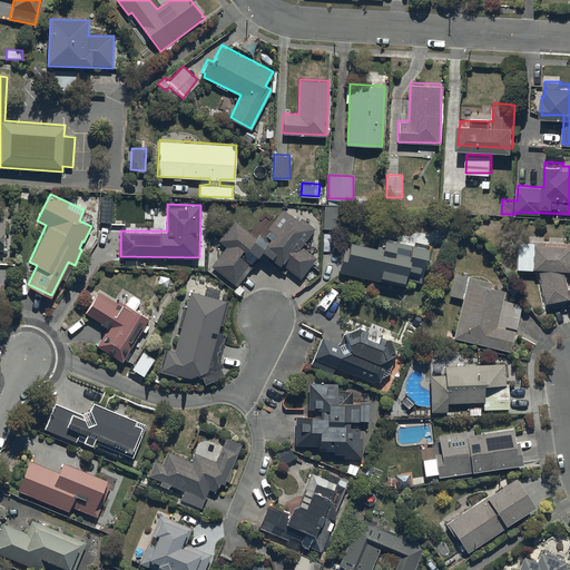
[(236,218),(218,239),(225,247),(212,264),(237,285),(263,253),(279,266),(281,264),(300,278),(316,257),(301,245),(315,226),(286,205),(266,227),(268,229),(263,235),(259,232),(256,236),(236,218)]
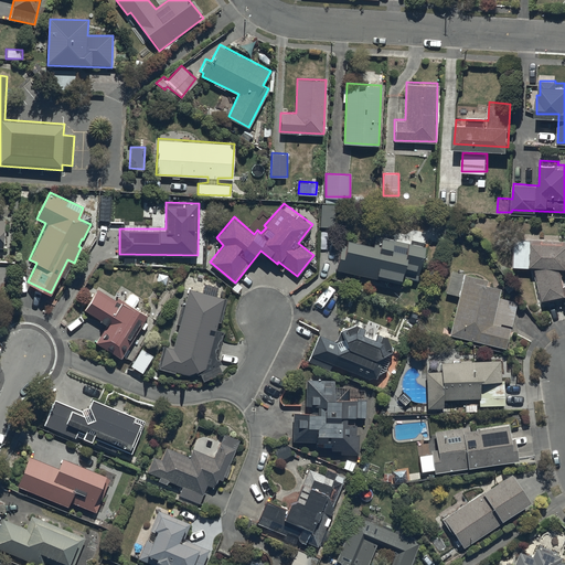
[(334,203),(320,203),(320,225),(334,225),(334,203)]
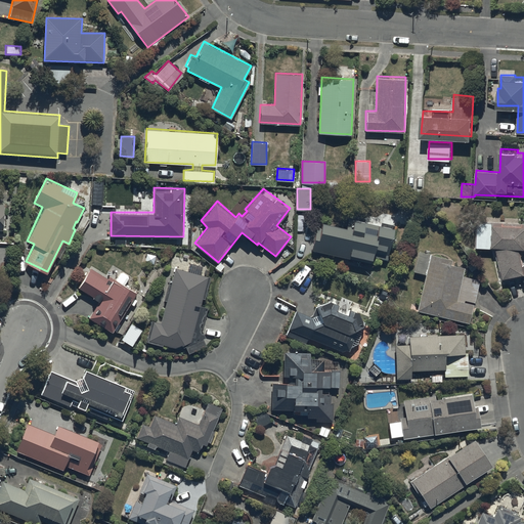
[(376,224),(364,221),(365,219),(348,215),(345,225),(320,219),(319,226),(315,225),(310,249),(370,263),(373,256),(386,259),(394,225),(377,221),(376,224)]
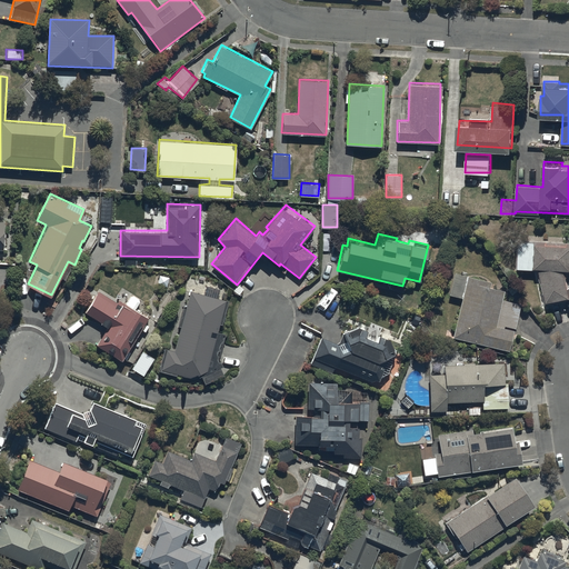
[(568,240),(518,239),(518,266),(541,267),(546,299),(568,293),(568,282),(566,266),(568,265),(568,240)]
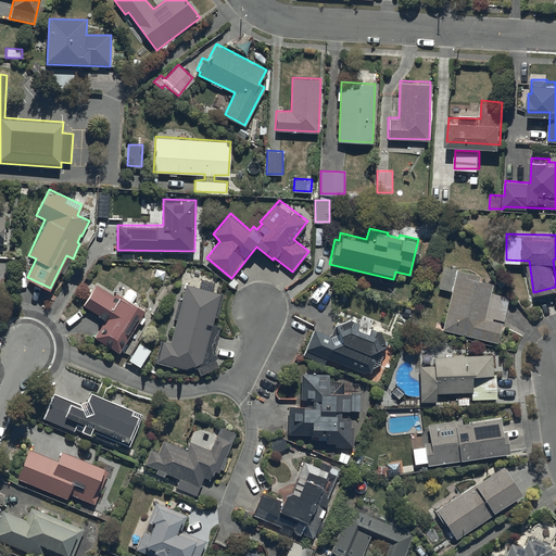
[(451,290),(442,329),(497,342),(508,297),(491,292),(493,283),(479,279),(480,274),(444,265),(439,287),(451,290)]
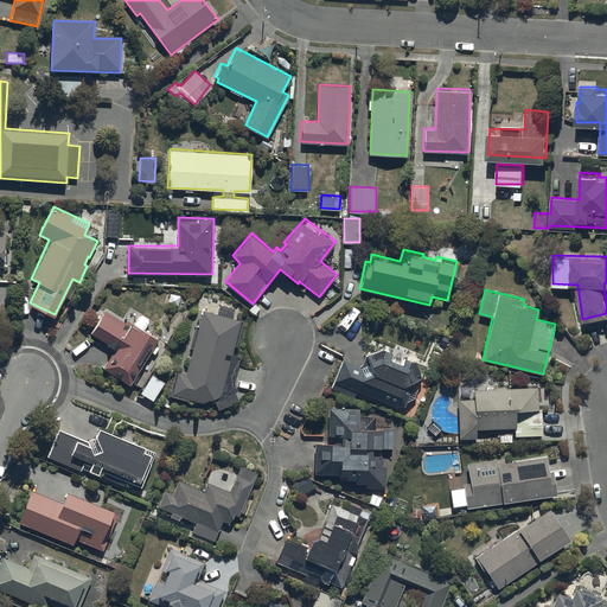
[(221,304),(218,314),(203,310),(186,372),(176,370),(170,394),(203,402),(215,400),(218,408),(236,400),(231,389),(241,355),(232,352),(242,320),(234,318),(236,308),(221,304)]
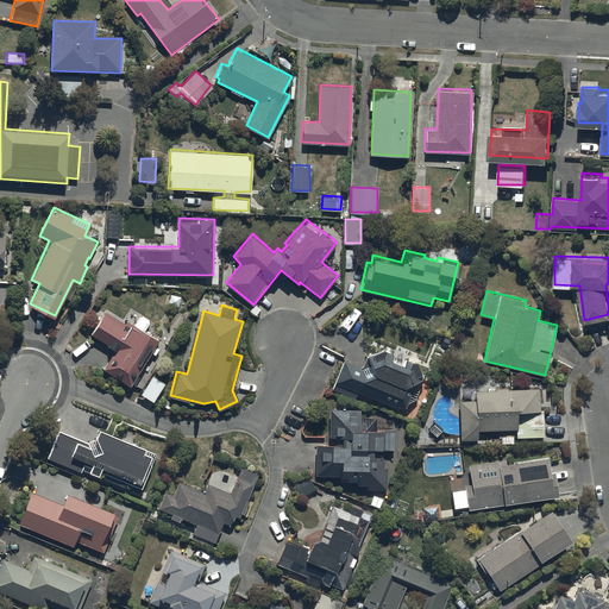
[(117,347),(102,369),(131,387),(159,340),(125,319),(124,321),(106,311),(92,332),(117,347)]
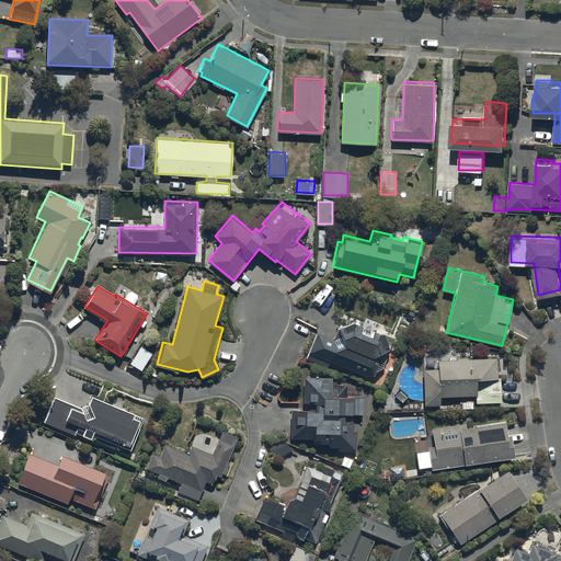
[(334,339),(317,331),(306,357),(329,366),(331,361),(366,375),(385,367),(390,346),(384,331),(354,320),(339,327),(334,339)]
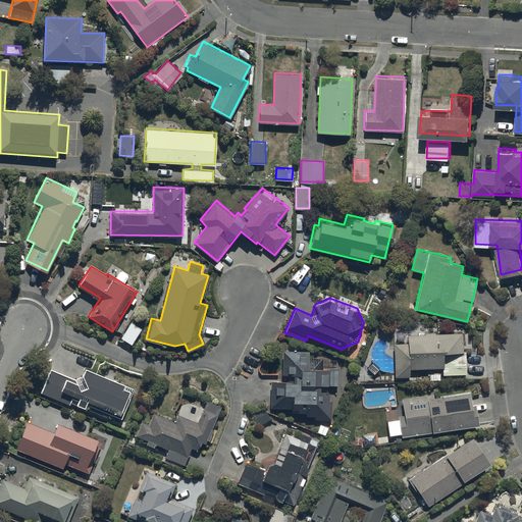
[(129,321),(120,336),(131,344),(141,327),(129,321)]
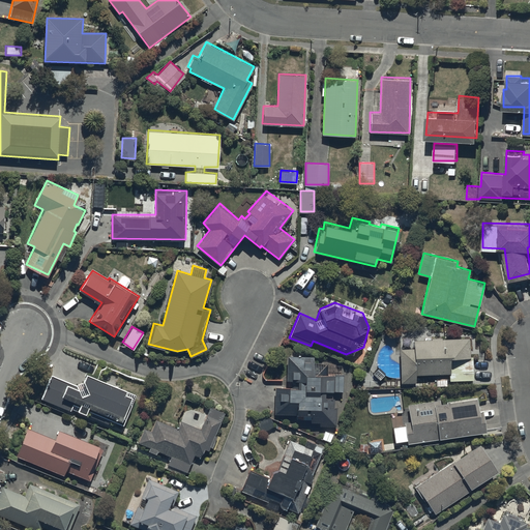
[(413,348),(400,348),(401,383),(416,382),(416,374),(449,372),(450,380),(473,379),(472,356),(471,356),(470,336),(413,340),(413,348)]
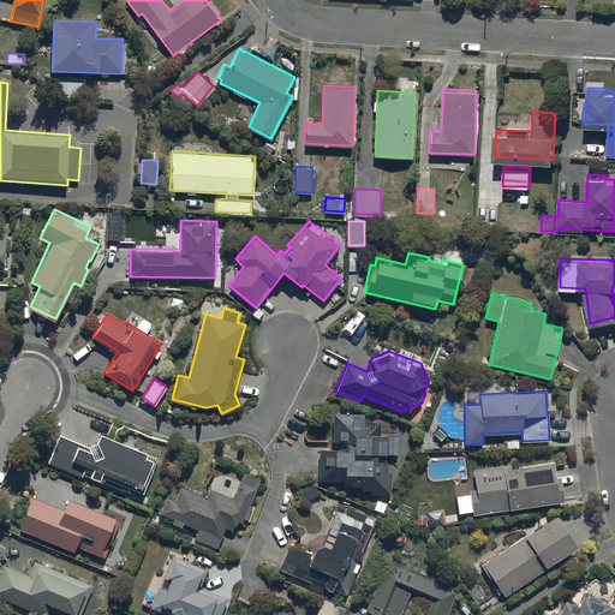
[(363,411),(333,411),(334,446),(318,446),(320,479),(342,479),(342,488),(358,488),(358,491),(369,490),(369,494),(389,494),(389,472),(387,472),(387,453),(399,453),(398,433),(381,434),(381,421),(363,421),(363,411)]
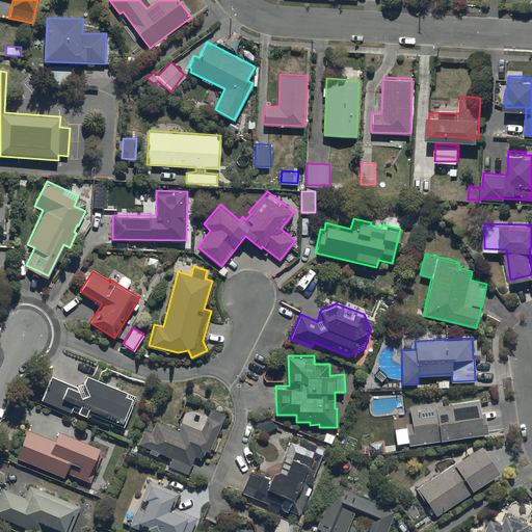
[(51,374),(41,400),(107,426),(109,422),(125,428),(136,396),(125,392),(126,389),(84,372),(82,379),(83,381),(77,384),(51,374)]
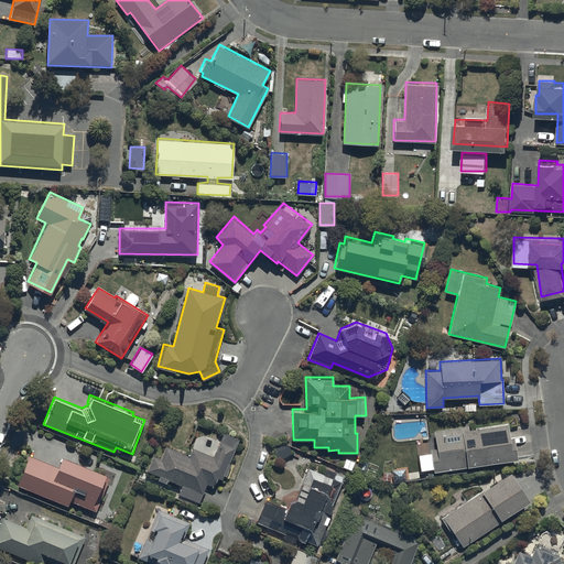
[(430,448),(434,470),(517,458),(512,434),(510,434),(508,421),(468,427),(468,423),(434,429),(436,447),(430,448)]
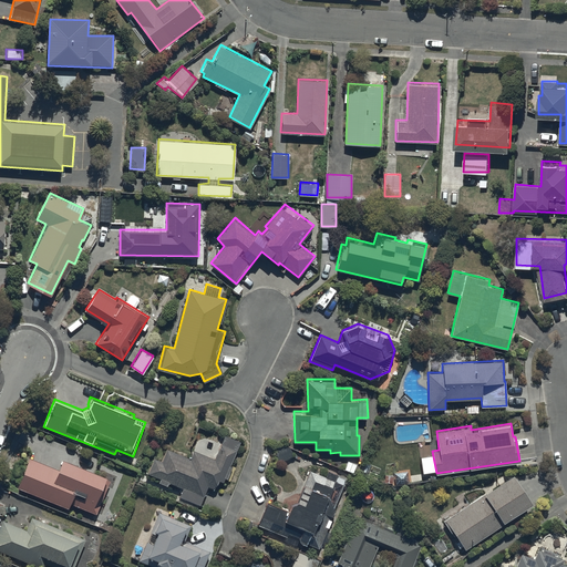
[(229,464),(239,440),(225,434),(215,457),(193,450),(189,457),(166,449),(162,461),(155,457),(148,473),(161,478),(160,482),(167,485),(168,482),(182,487),(178,496),(200,505),(208,485),(215,488),(218,478),(223,481),(225,477),(227,477),(232,465),(229,464)]
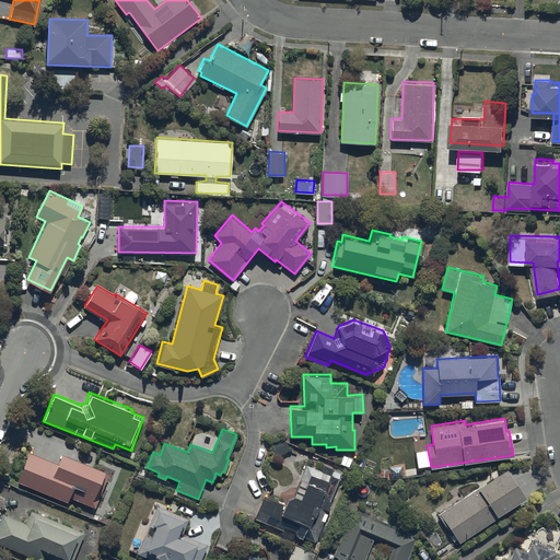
[(28,451),(16,481),(68,501),(69,497),(94,506),(108,473),(103,470),(104,468),(60,451),(56,462),(28,451)]
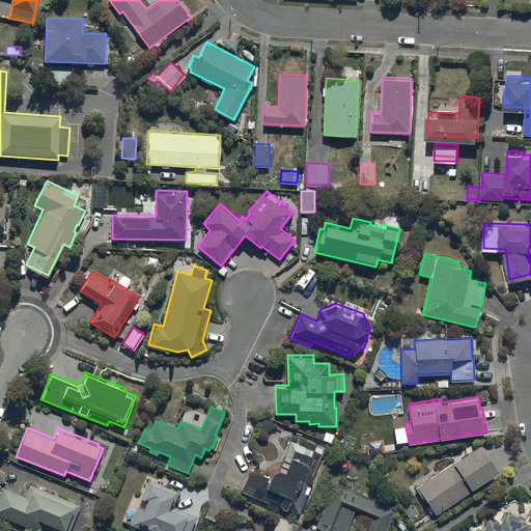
[(249,468),(241,491),(301,513),(326,446),(307,439),(304,445),(289,440),(285,452),(283,451),(277,467),(272,470),(270,476),(249,468)]
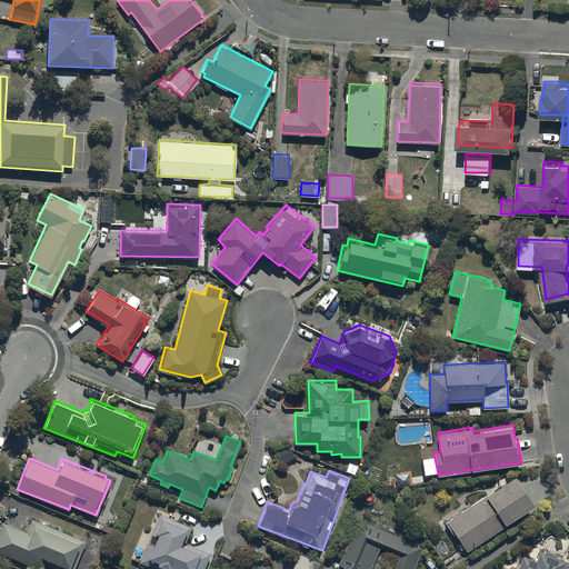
[(512,475),(448,520),(468,551),(527,510),(526,508),(532,503),(512,475)]
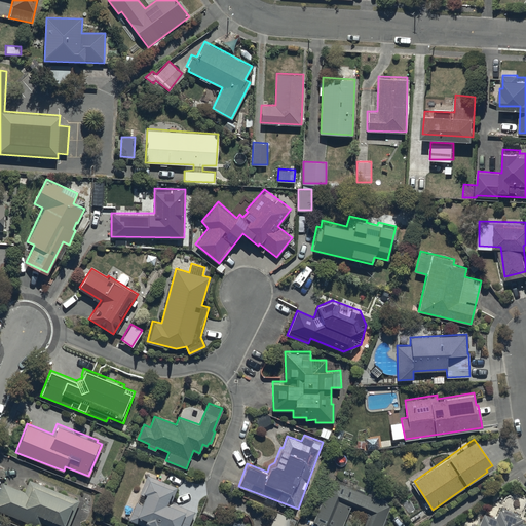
[(177,486),(147,474),(128,520),(145,525),(159,525),(161,525),(188,525),(194,511),(171,501),(177,486)]
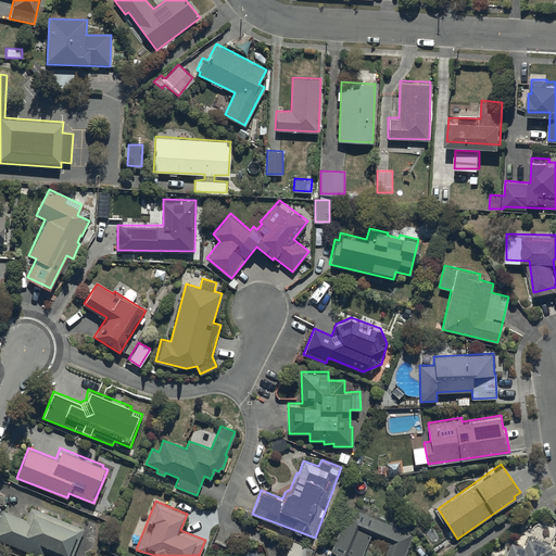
[(2,508),(0,513),(0,539),(39,555),(42,555),(43,553),(51,555),(71,555),(84,528),(30,505),(25,518),(2,508)]
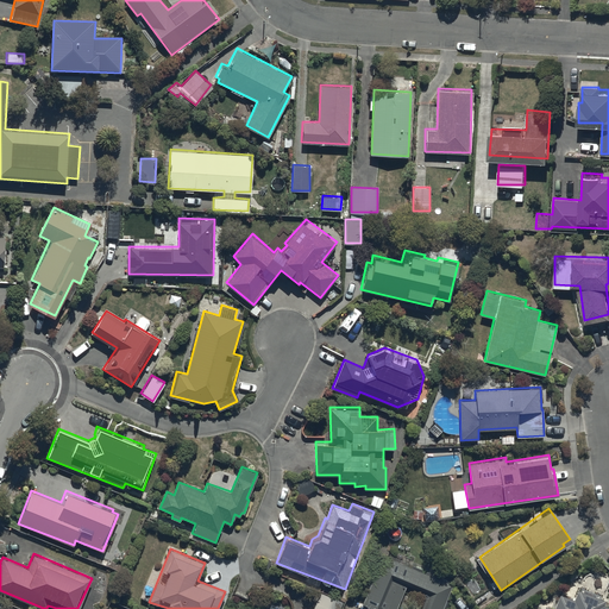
[(364,604),(375,608),(378,608),(381,607),(385,608),(395,608),(405,585),(422,591),(414,608),(443,608),(453,582),(383,556),(364,604)]
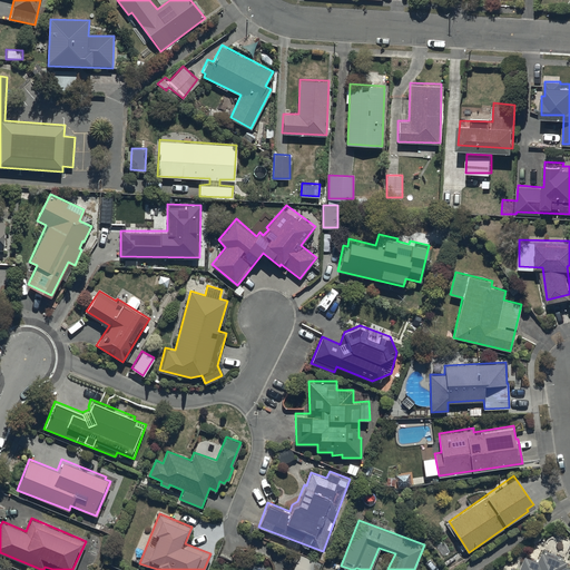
[(511,566),(509,569),(569,569),(569,564),(563,562),(564,559),(539,548),(536,557),(523,553),(517,567),(511,566)]
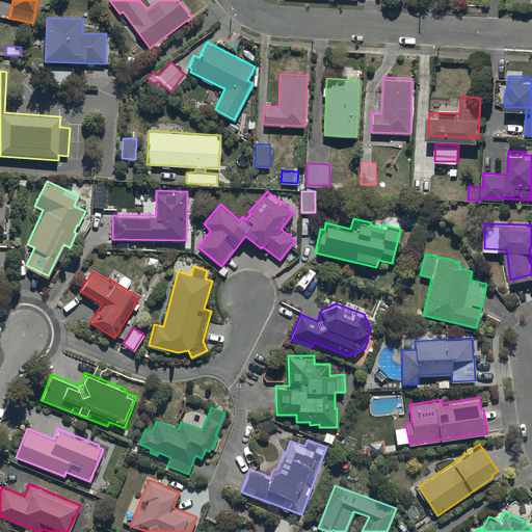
[(280,516),(272,531),(293,531),(297,524),(280,516)]
